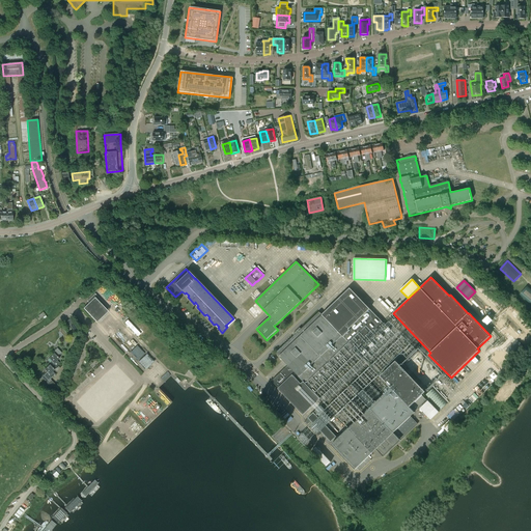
[(530,290),(527,286),(519,296),(530,306),(530,305),(530,290)]
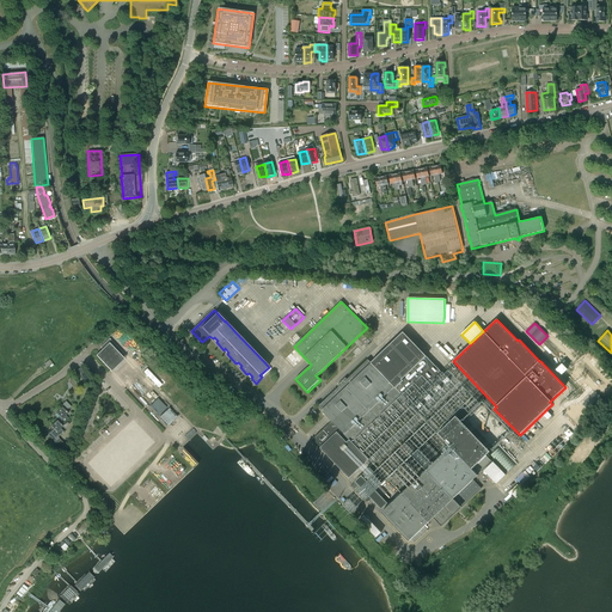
[(347,379),(346,378),(337,385),(340,387),(318,407),(332,421),(313,439),(318,445),(320,447),(320,448),(349,478),(368,460),(369,459),(363,453),(445,375),(403,332),(371,362),(368,360),(347,379)]
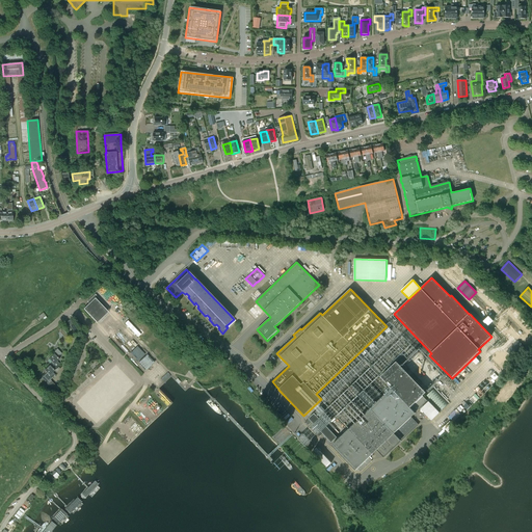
[(89,303),(87,306),(84,309),(96,321),(109,309),(96,294),(87,301),(89,303)]
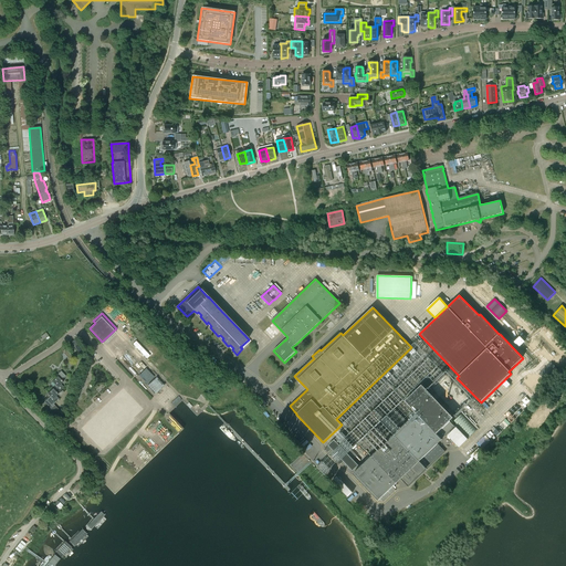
[(512,343),(517,348),(523,342),(519,337),(512,343)]
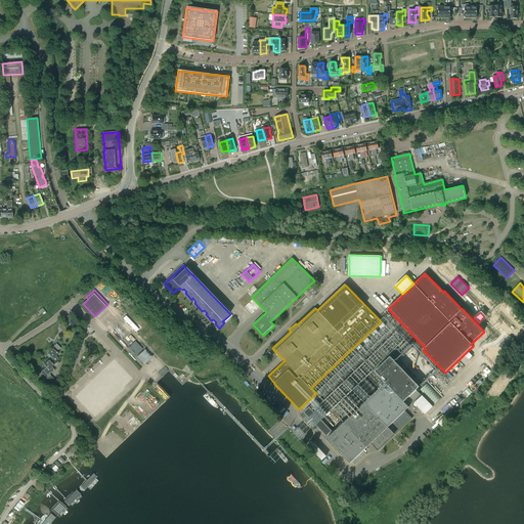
[(139,330),(126,316),(123,318),(136,333),(139,330)]
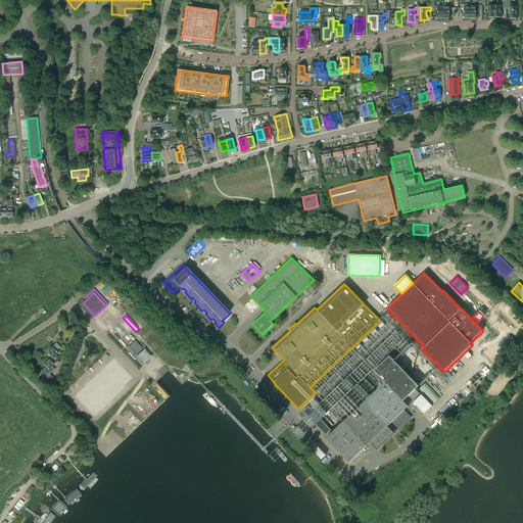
[(505,352),(516,341),(509,335),(497,345),(505,352)]
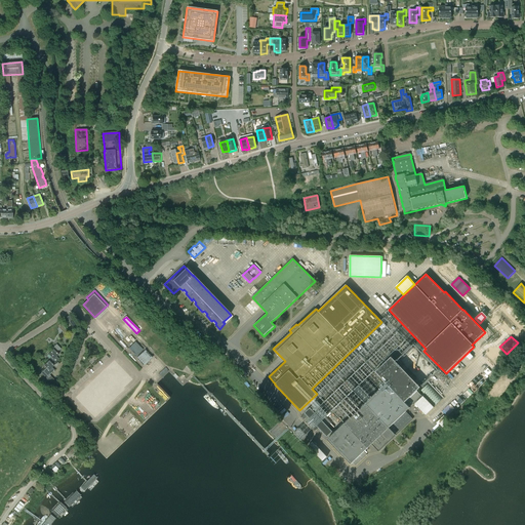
[(135,340),(128,348),(136,357),(135,358),(143,365),(151,358),(135,340)]
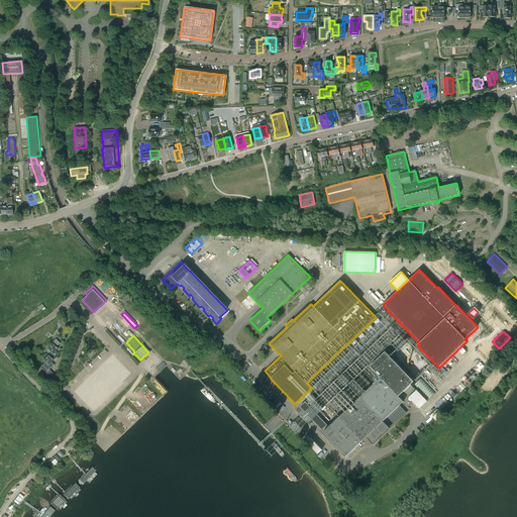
[(53,344),(47,349),(50,352),(49,353),(52,355),(50,355),(54,358),(59,353),(56,351),(58,349),(57,348),(58,347),(58,346),(61,343),(56,339),(53,342),(54,342),(52,343),(53,344)]
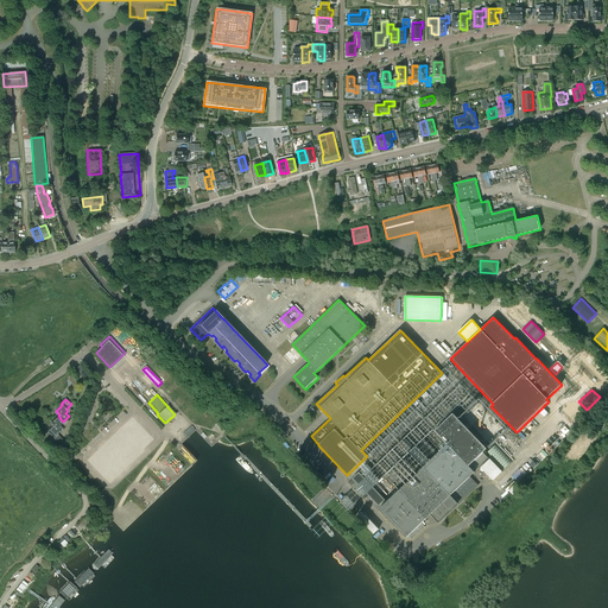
[(54,426),(50,430),(57,437),(52,441),(59,448),(65,442),(58,434),(63,429),(61,425),(63,424),(62,423),(63,422),(59,418),(61,418),(58,416),(51,423),(54,426)]
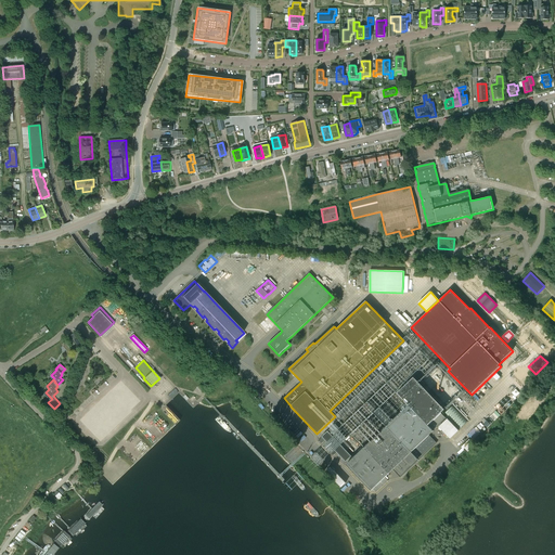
[(121,382),(82,420),(100,437),(139,400),(121,382)]
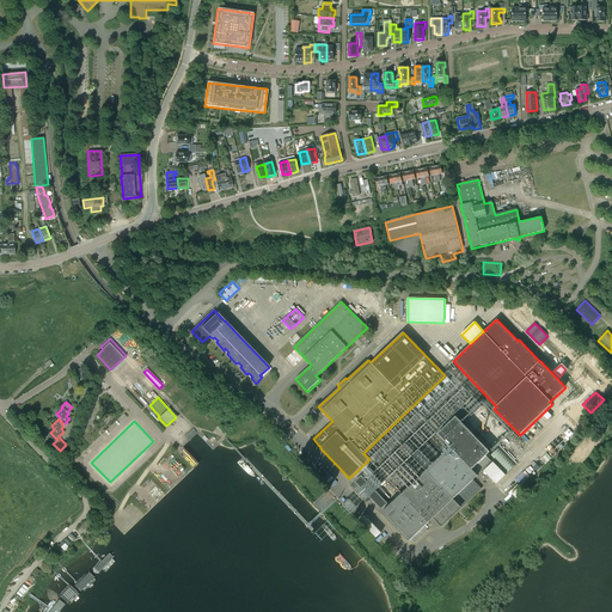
[(444,439),(451,447),(383,513),(409,540),(411,539),(415,543),(428,531),(424,526),(434,518),(442,526),(482,489),(473,479),(478,476),(478,475),(493,461),(487,456),(490,452),(461,422),(444,439)]
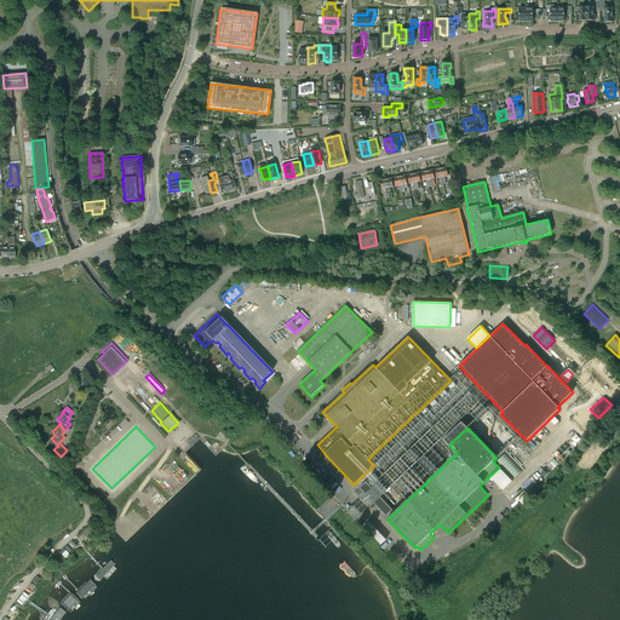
[(434,449),(429,453),(441,465),(445,461),(434,449)]
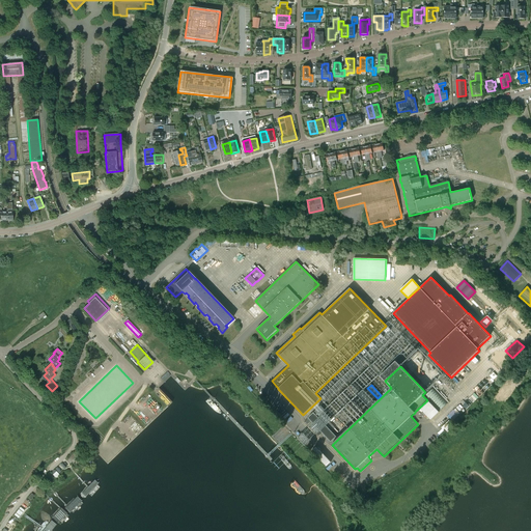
[(352,386),(348,389),(356,396),(359,393),(352,386)]
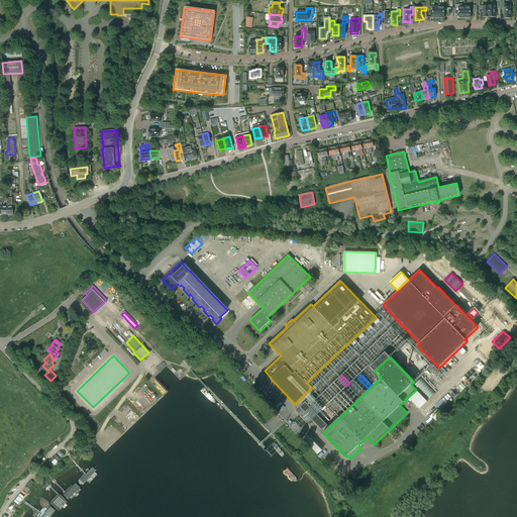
[(436,392),(422,378),(414,386),(428,400),(436,392)]
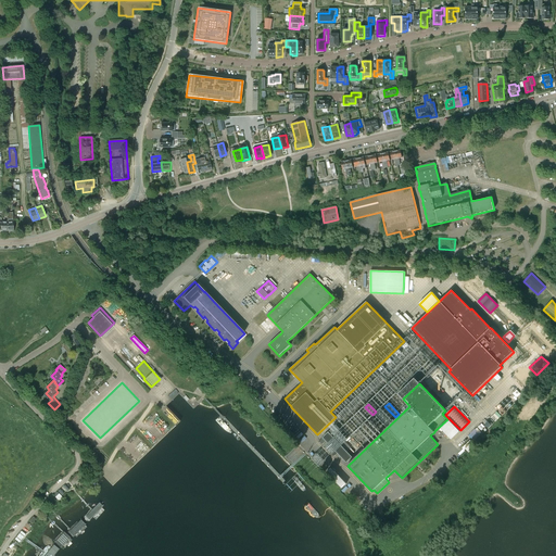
[(440,428),(451,440),(459,431),(447,419),(440,428)]
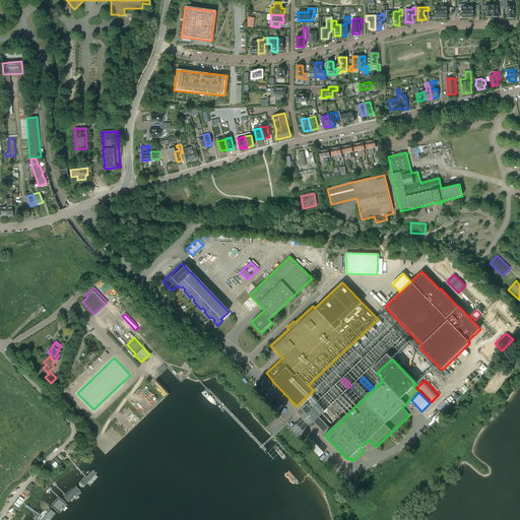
[(70,400),(65,404),(75,415),(78,413),(80,416),(83,414),(70,400)]
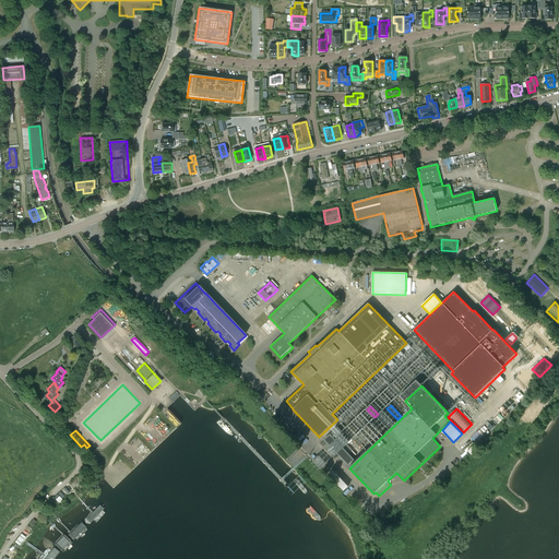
[(347,440),(343,435),(336,441),(330,435),(321,443),(324,447),(328,443),(331,447),(326,450),(330,453),(334,450),(336,452),(333,455),(336,459),(340,455),(348,465),(354,460),(353,459),(355,456),(352,452),(348,454),(341,447),(347,440)]
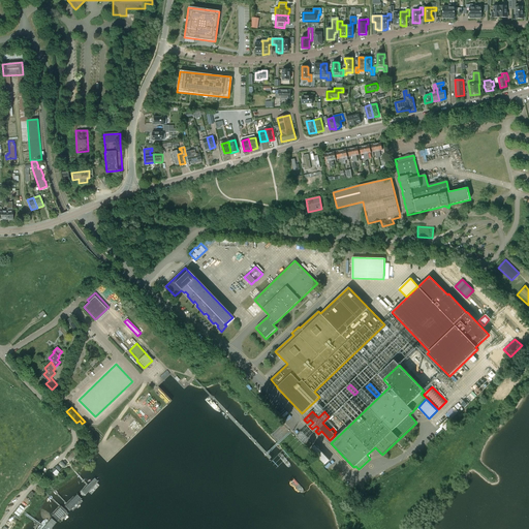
[(443,427),(446,424),(449,421),(447,418),(439,426),(441,428),(443,427)]
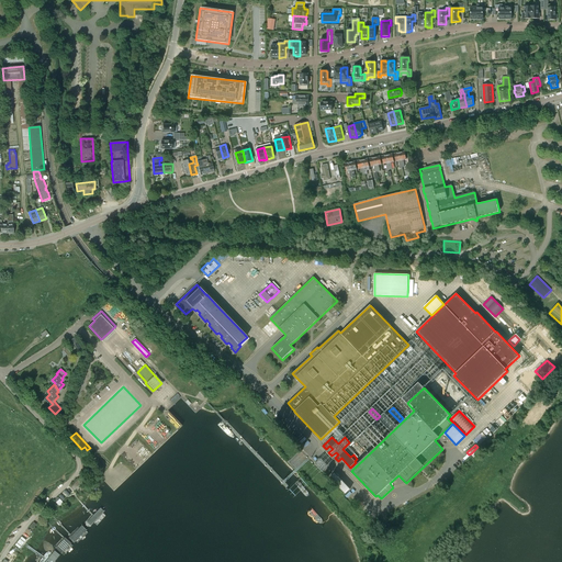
[(350,490),(335,473),(332,475),(329,478),(346,494),(346,493),(350,490)]
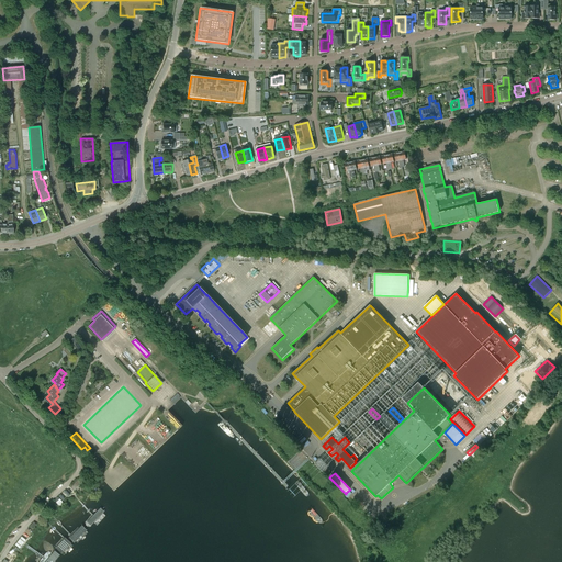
[(74,491),(82,484),(78,480),(70,487),(74,491)]
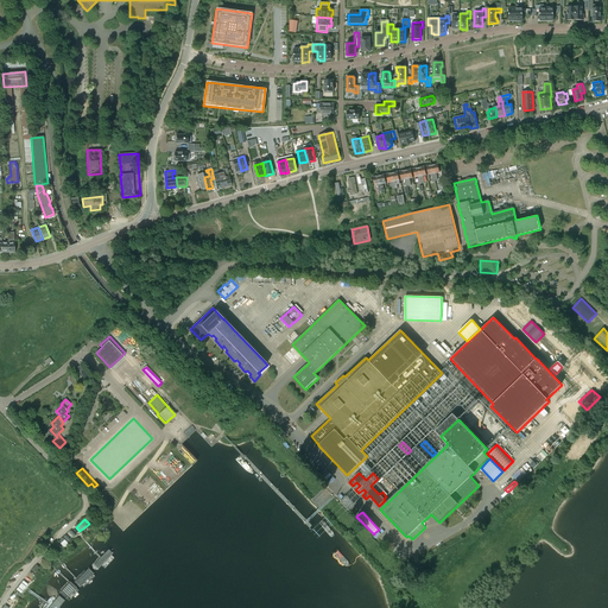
[(108,551),(90,567),(94,571),(112,556),(108,551)]
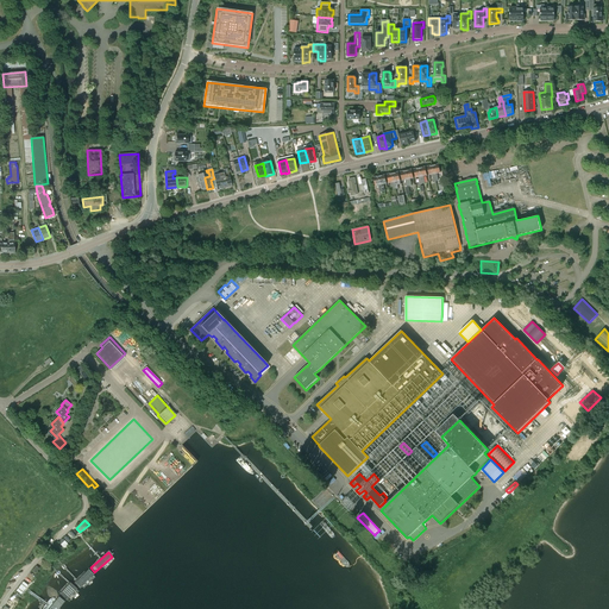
[(75,588),(89,575),(83,567),(69,581),(75,588)]
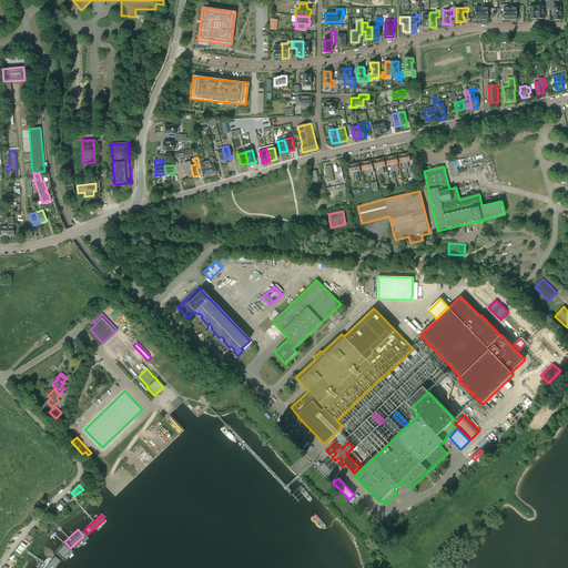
[(22,543),(16,551),(20,554),(27,546),(22,543)]
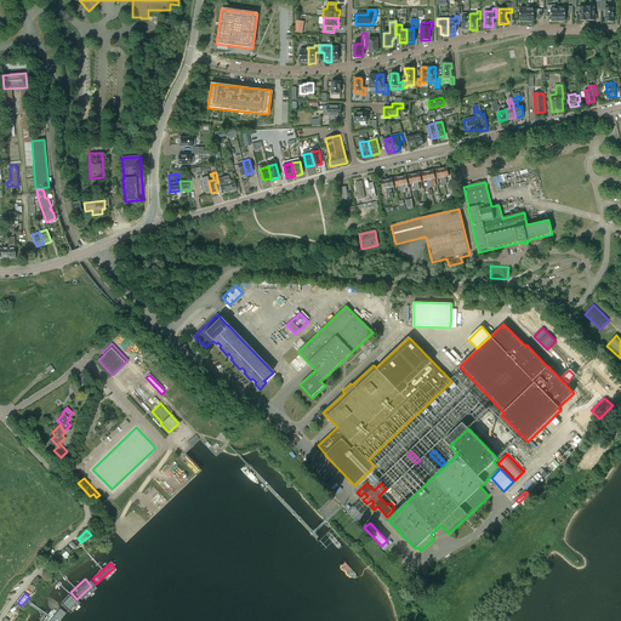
[(68,593),(57,605),(64,613),(75,600),(68,593)]
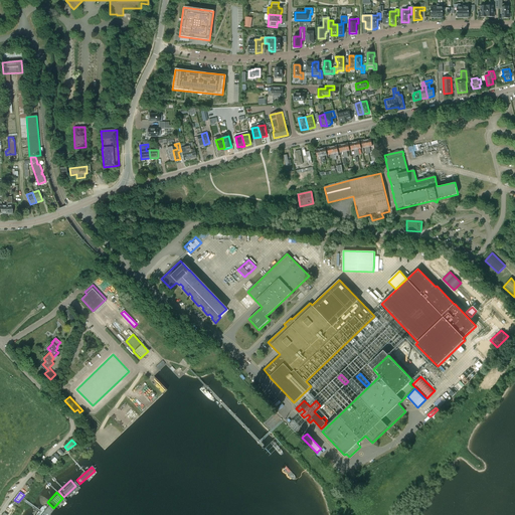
[(48,506),(40,514),(48,514),(53,509),(48,506)]
